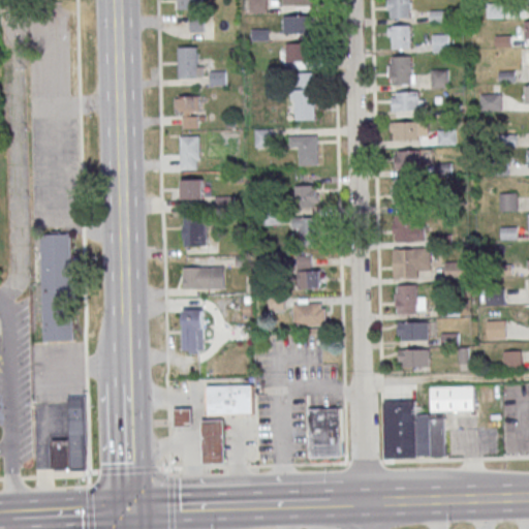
[(176,0),(177,9),(201,9),(201,0),(176,0)]
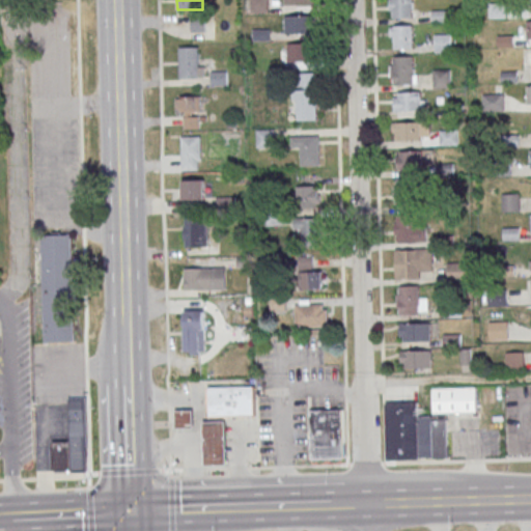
[(268,0),(250,0),(250,12),(269,12),(268,0)]
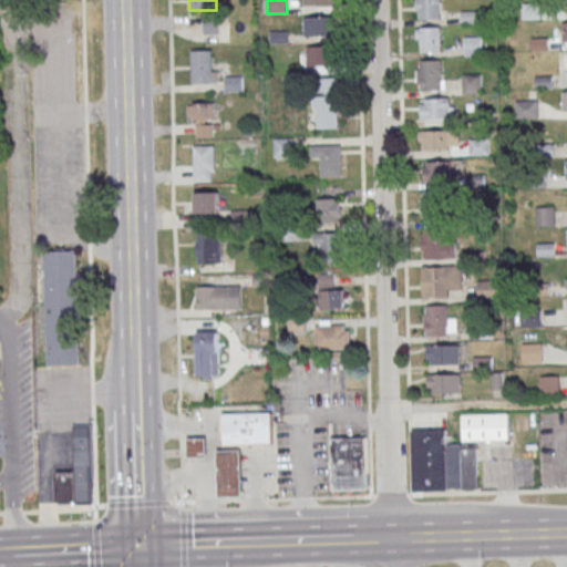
[(414,0),(415,19),(440,19),(440,0),(414,0)]
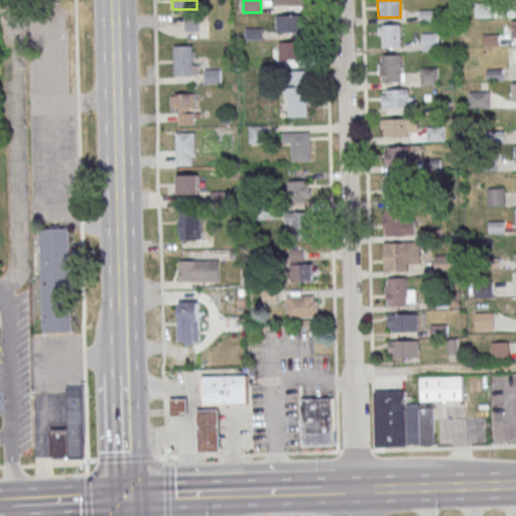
[(276,33),(303,33),(303,14),(276,14),(276,33)]
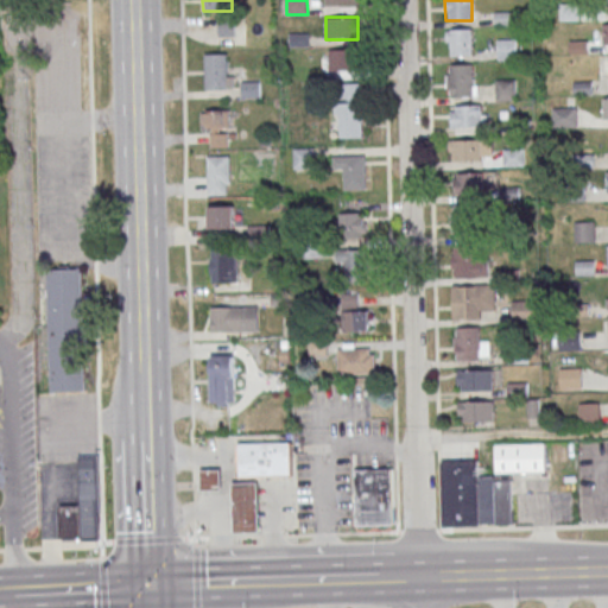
[(217,37),(234,37),(234,18),(217,18),(217,37)]
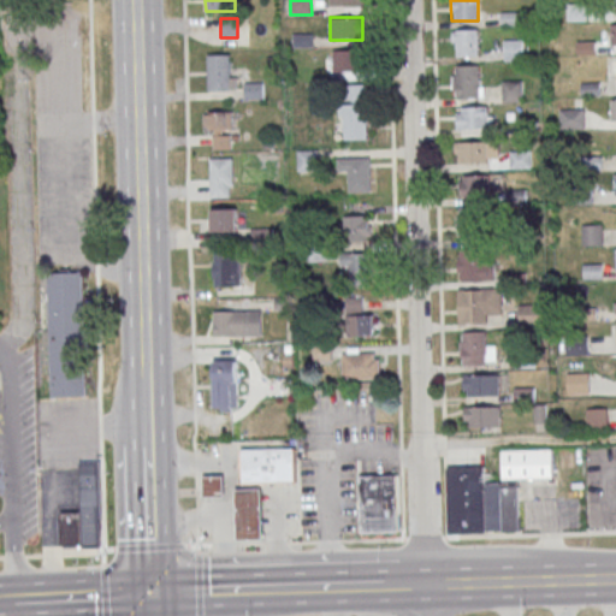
[(451,57),(479,57),(479,30),(451,30),(451,57)]
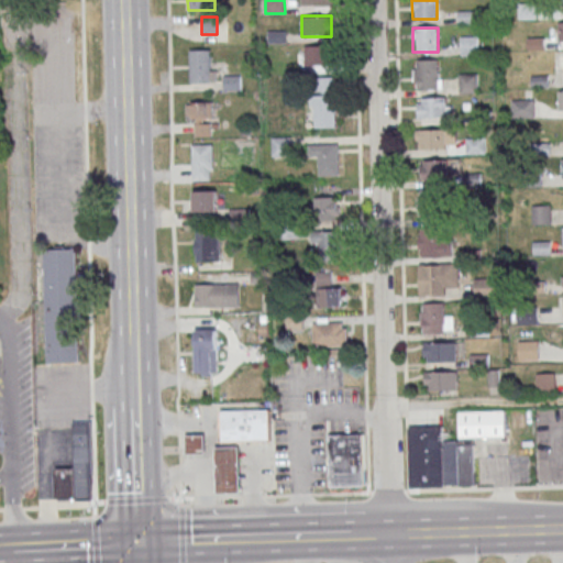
[(478,56),(478,36),(461,36),(461,56),(478,56)]
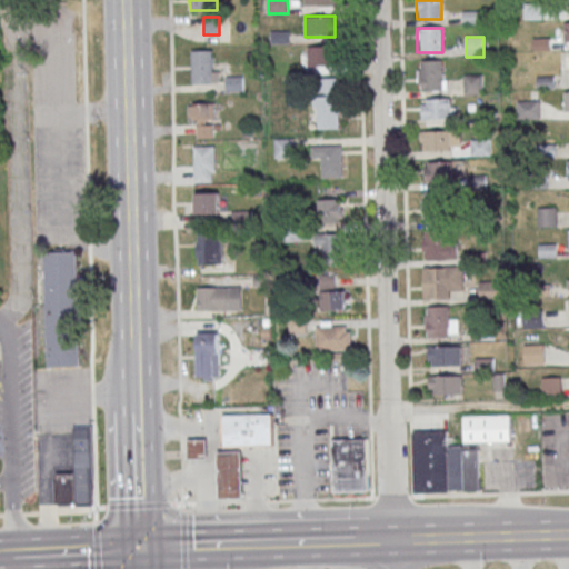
[(335,67),(335,46),(308,46),(308,67),(335,67)]
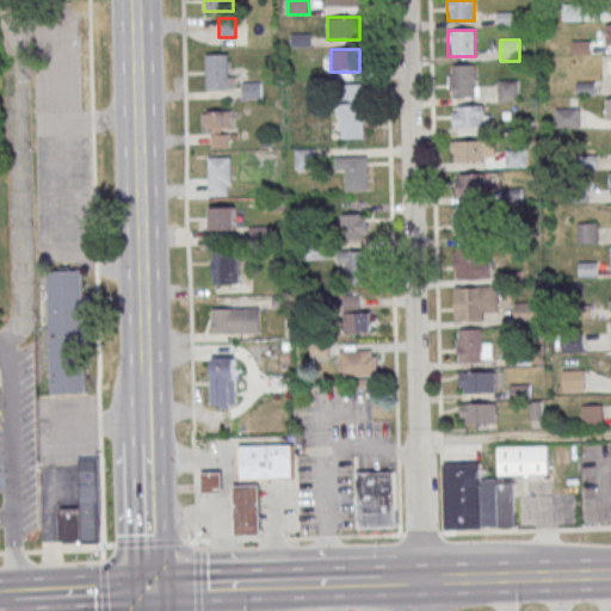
[(233,54),(205,54),(205,90),(233,90),(233,54)]
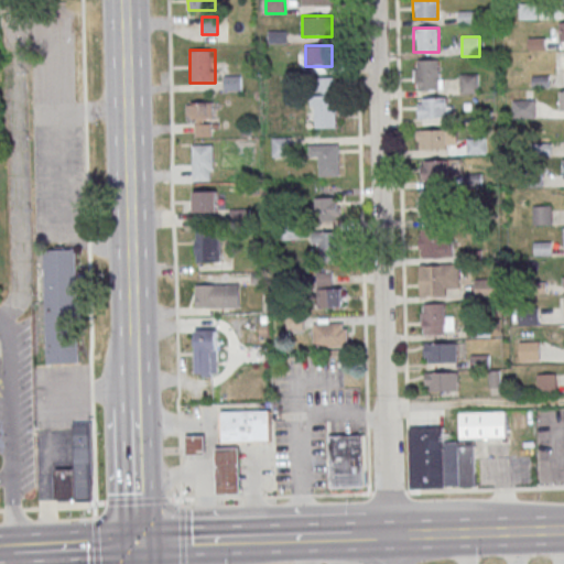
[(440,61),(413,61),(413,90),(440,90),(440,61)]
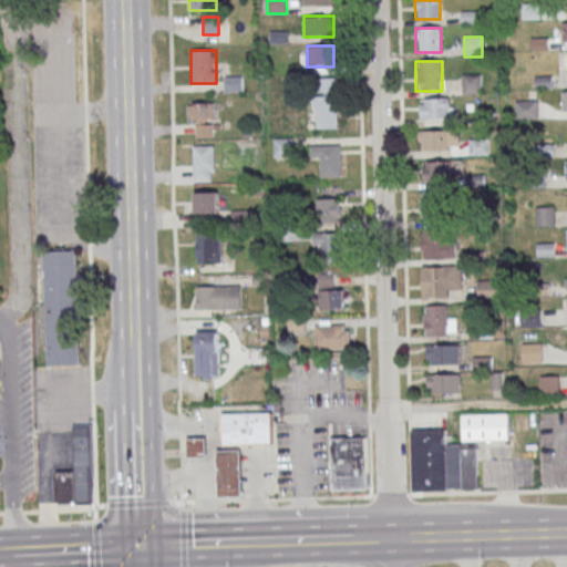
[(462,74),(462,94),(481,94),(481,74),(462,74)]
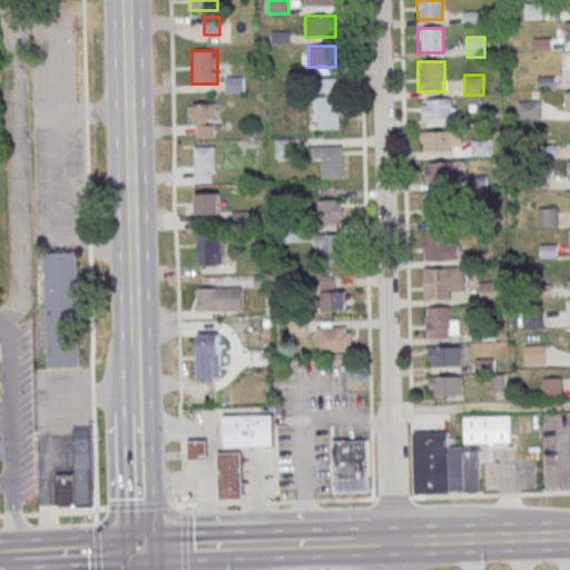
[(340,129),(340,96),(317,96),(317,129),(340,129)]
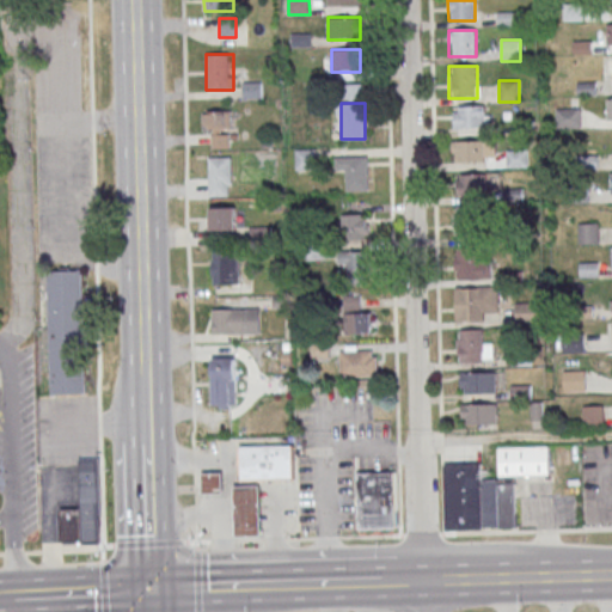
[(490,128),(490,106),(453,106),(453,128),(490,128)]
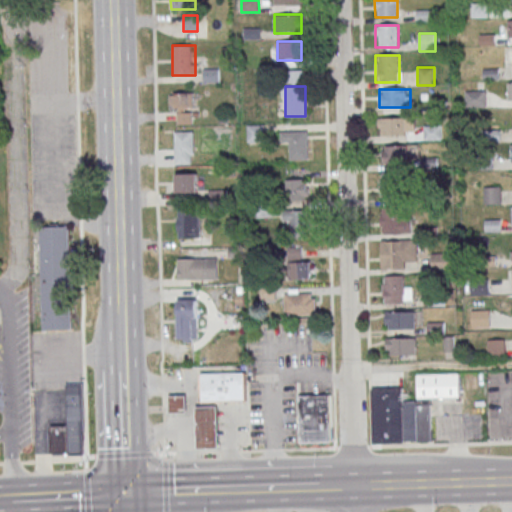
[(487,90),(465,90),(465,109),(487,109),(487,90)]
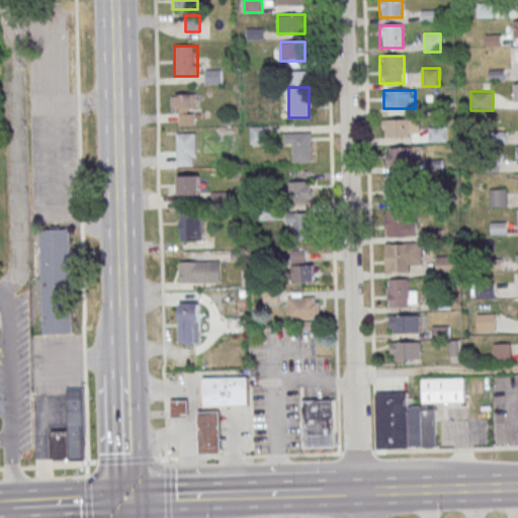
[(197,125),(197,94),(175,94),(175,125),(197,125)]
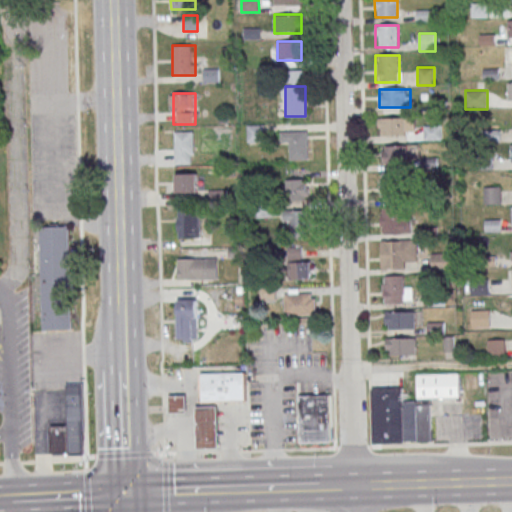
[(414,118),(378,118),(378,136),(414,136),(414,118)]
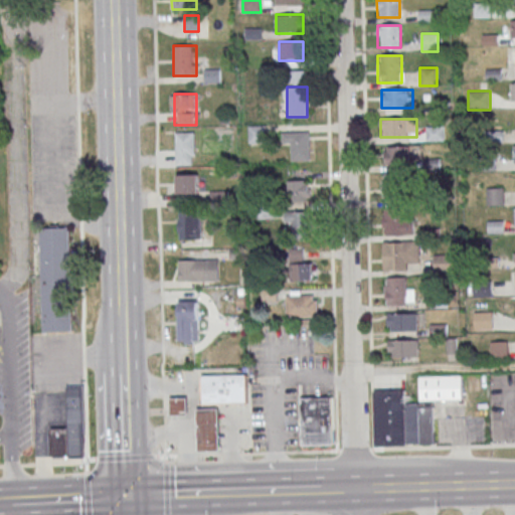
[(265,126),(248,126),(248,143),(265,143),(265,126)]
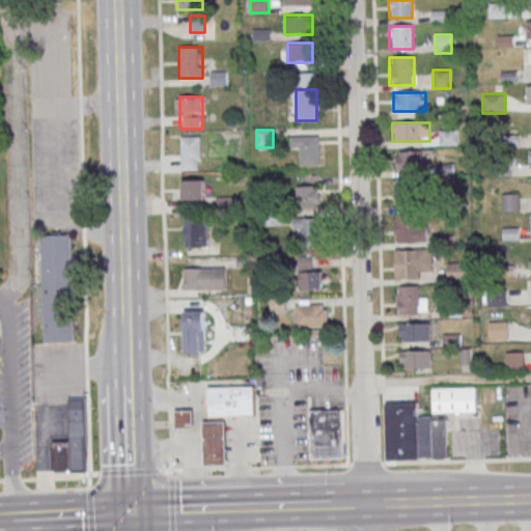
[(457,145),(457,131),(441,131),(441,145),(457,145)]
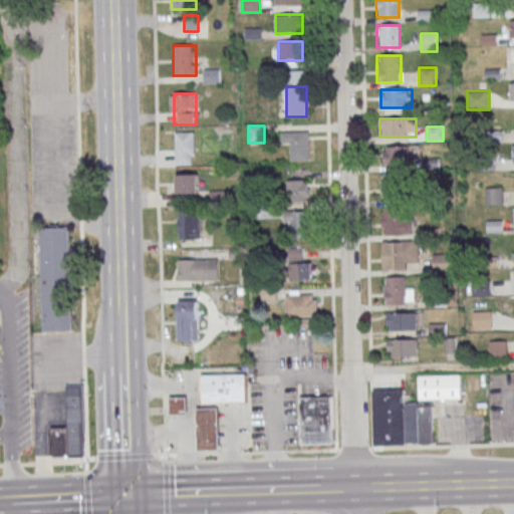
[(309,132),(287,132),(287,161),(309,161),(309,132)]
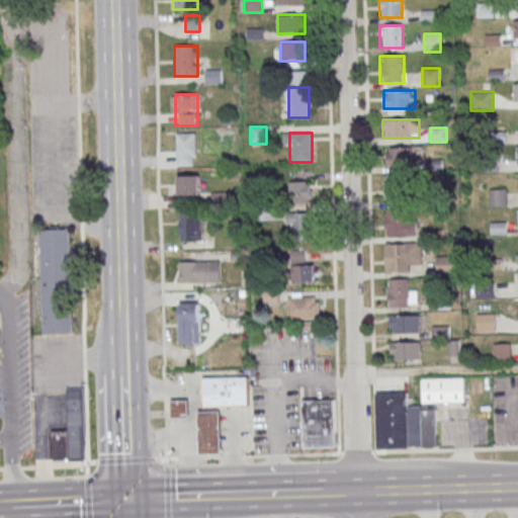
[(196,134),(177,134),(177,167),(196,167),(196,134)]
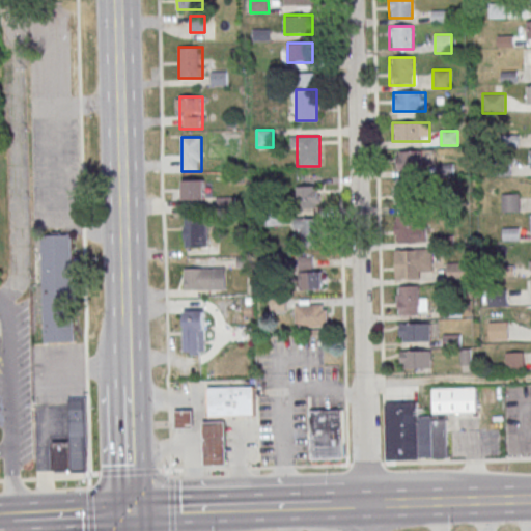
[(396,170),(421,170),(421,150),(396,150),(396,170)]
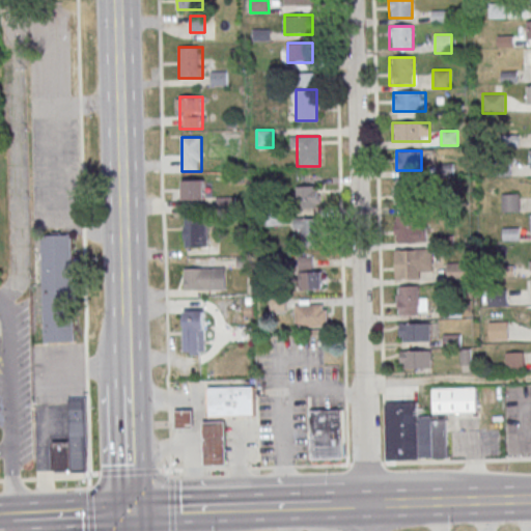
[(182,179),(182,200),(204,200),(204,179),(182,179)]
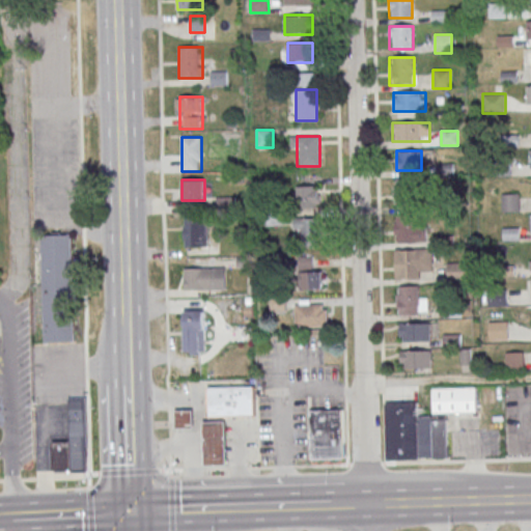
[(396,180),(396,206),(418,206),(418,180),(396,180)]
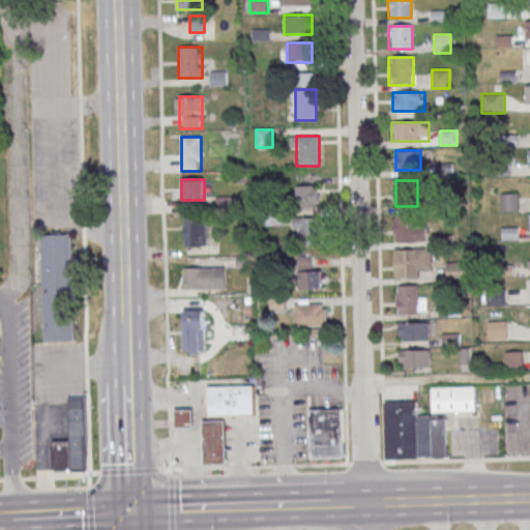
[(320,208),(320,185),(294,185),(294,208),(320,208)]
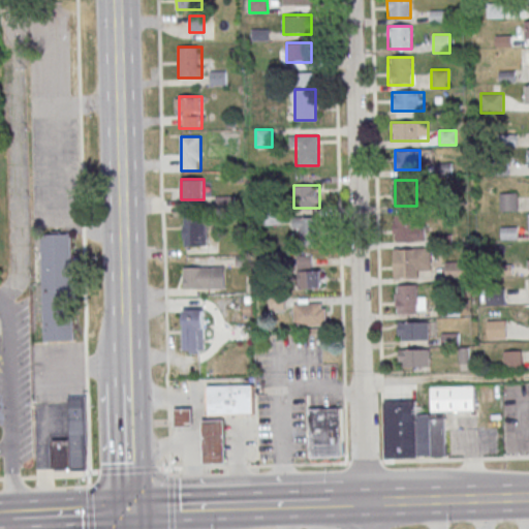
[(499,193),(499,211),(519,211),(519,193),(499,193)]
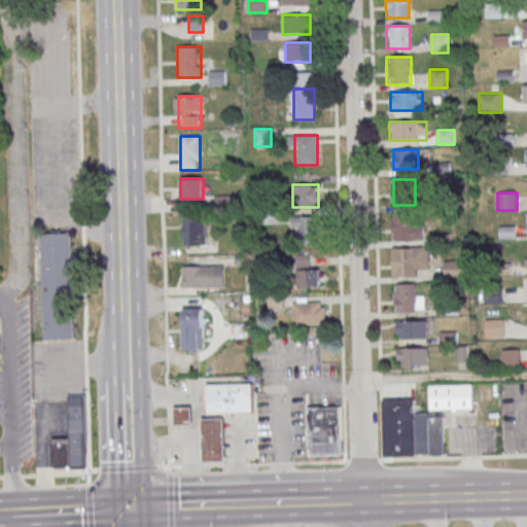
[(266,224),(282,224),(282,211),(266,211),(266,224)]
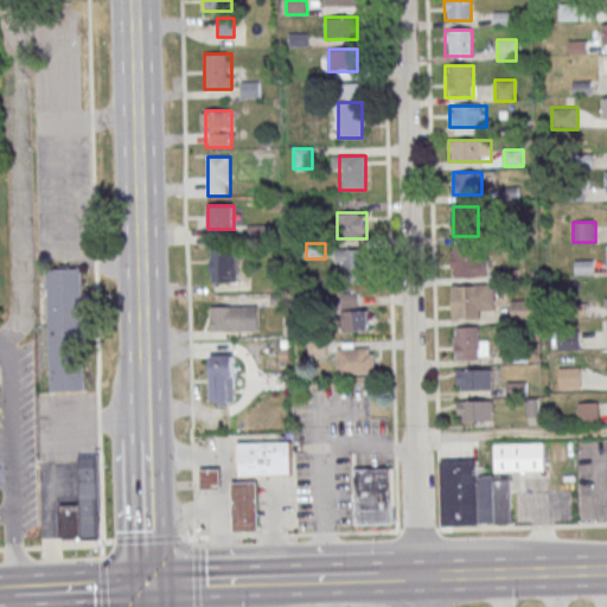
[(487,278),(487,247),(452,247),(452,278),(487,278)]
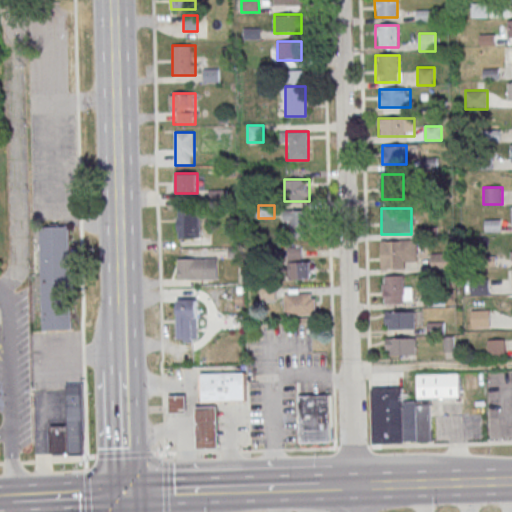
[(307,210),(284,210),(284,227),(291,227),(291,237),(307,237),(307,210)]
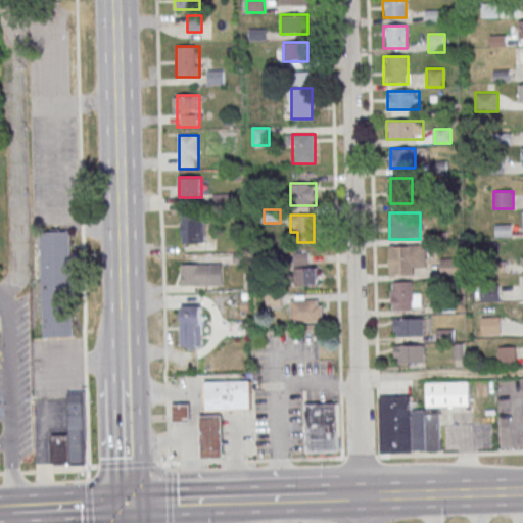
[(181,216),(181,243),(206,243),(206,216),(181,216)]
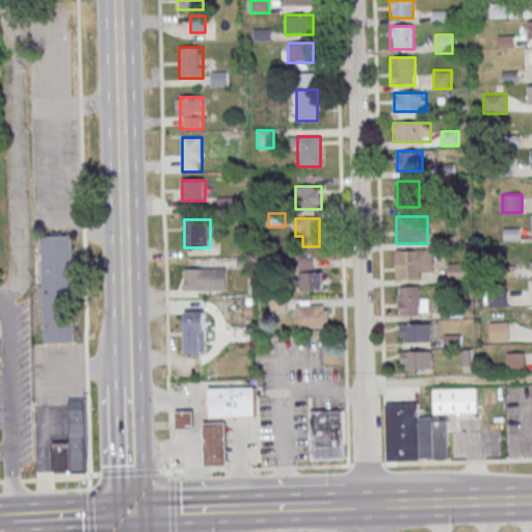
[(42,235),(43,343),(76,342),(74,235),(42,235)]
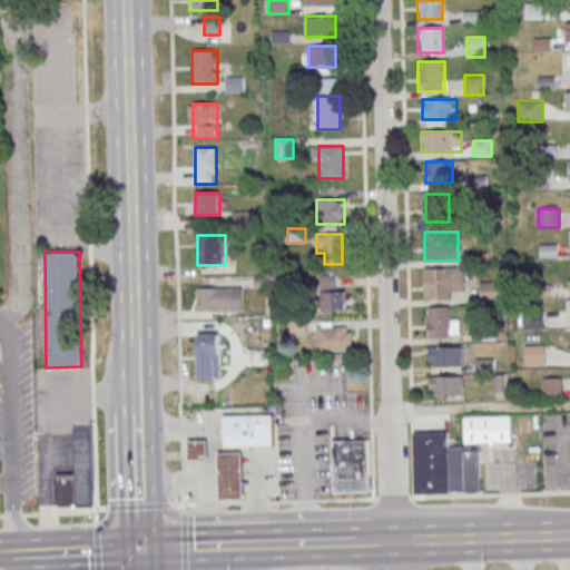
[(424,300),(454,300),(454,287),(475,287),(475,268),(424,268),(424,300)]
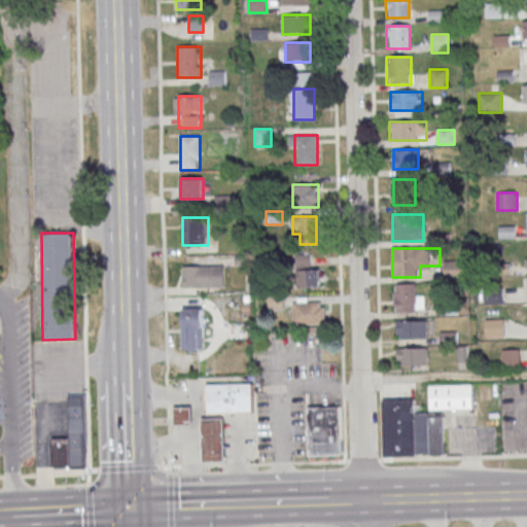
[(320,287),(319,268),(317,268),(317,254),(296,254),(296,287),(320,287)]
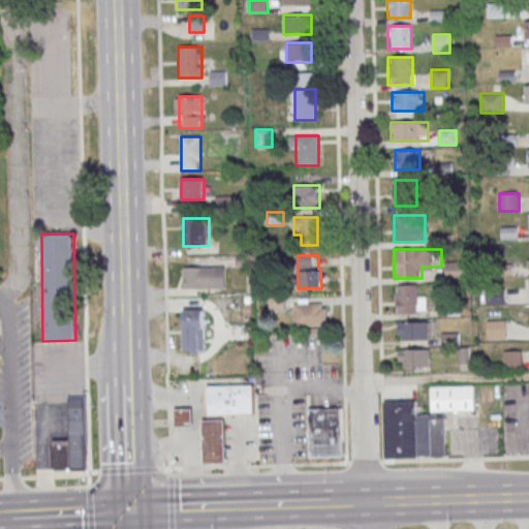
[(445,279),(469,279),(469,261),(445,261),(445,279)]
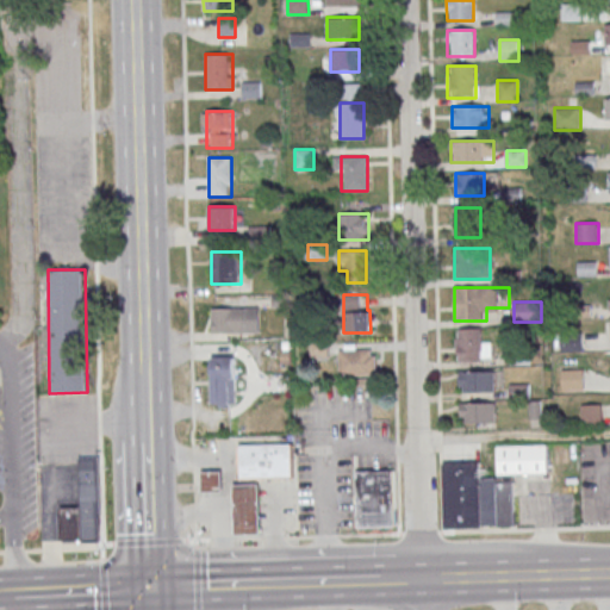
[(257,307),(211,307),(211,332),(257,332),(257,307)]
